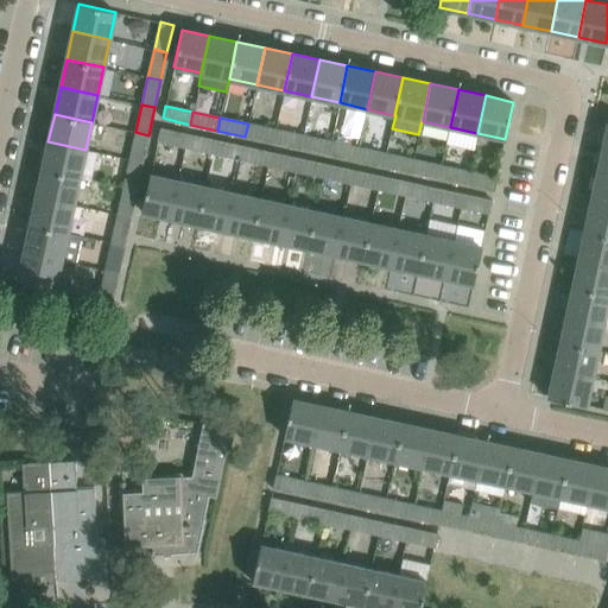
[(248,124),(245,137),(273,143),(276,130),(248,124)]
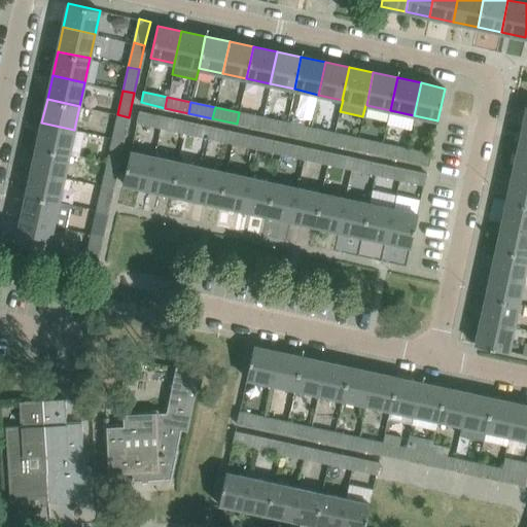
[(139,110),(136,121),(161,127),(163,115),(139,110)]
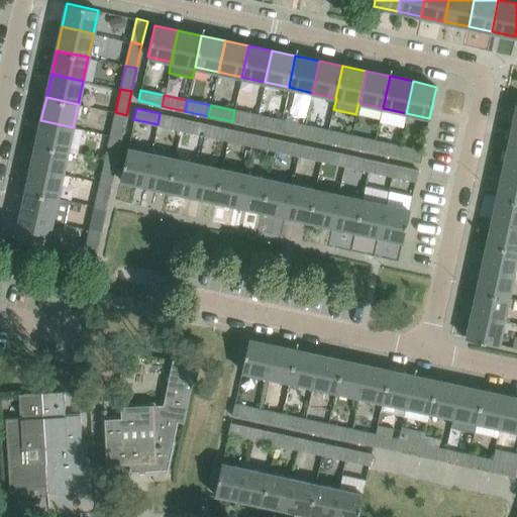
[(234,110),(232,121),(255,126),(257,115),(234,110)]
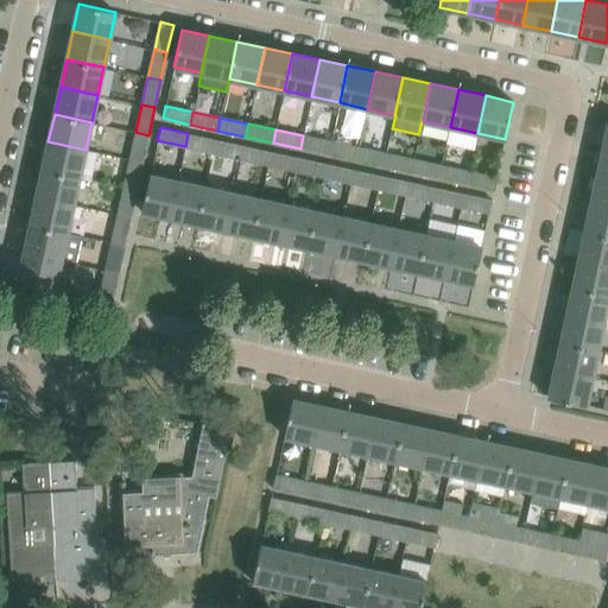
[(143,163),(149,135),(135,132),(130,160),(143,163)]
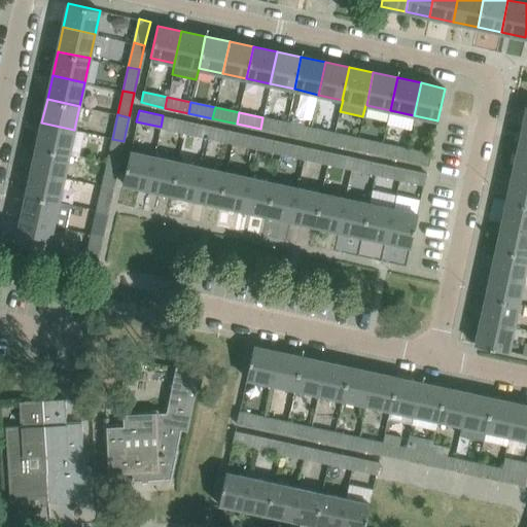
[(161,127),(184,132),(186,120),(163,115),(161,127)]
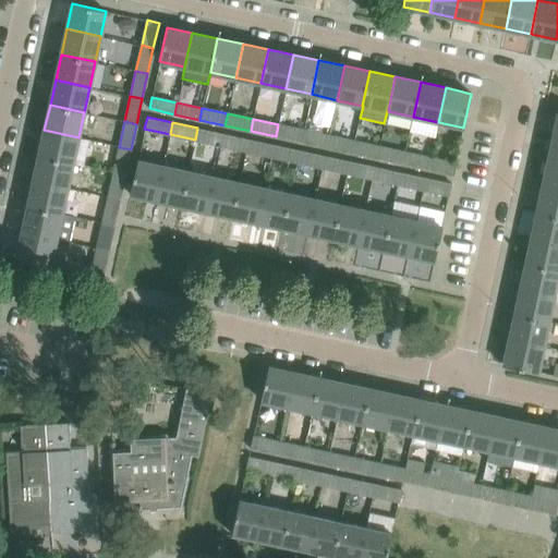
[(278,124),(276,136),(301,142),(304,130),(278,124)]
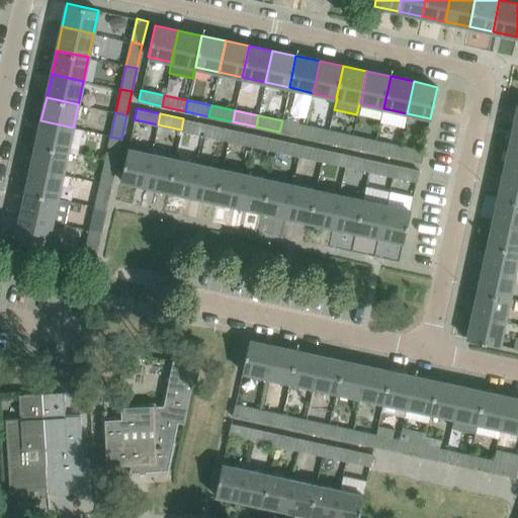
[(181,130),(204,135),(207,123),(183,118),(181,130)]
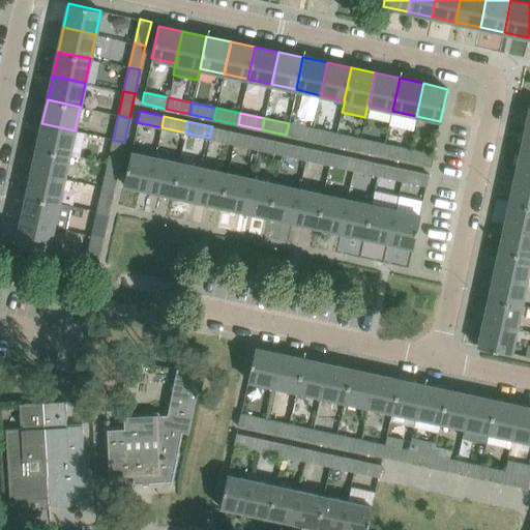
[(41,123),(36,148),(69,155),(75,130),(41,123)]
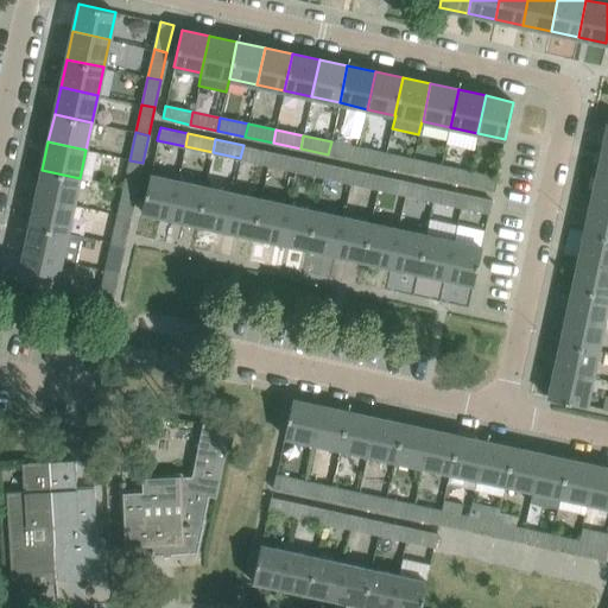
[(331,141),(328,154),(356,160),(359,147),(331,141)]
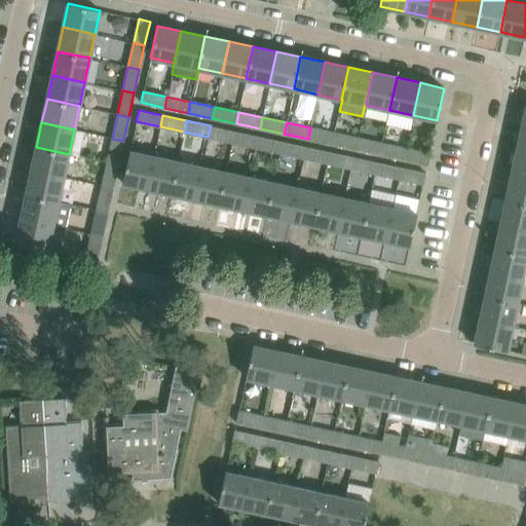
[(231,142),(234,130),(211,125),(208,137),(231,142)]
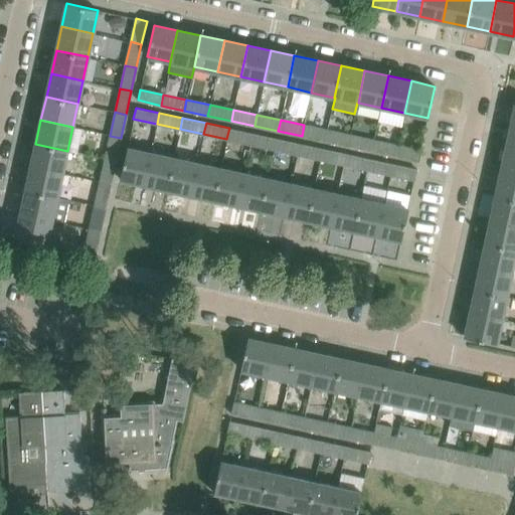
[(304,125),(302,136),(325,141),(327,130),(304,125)]
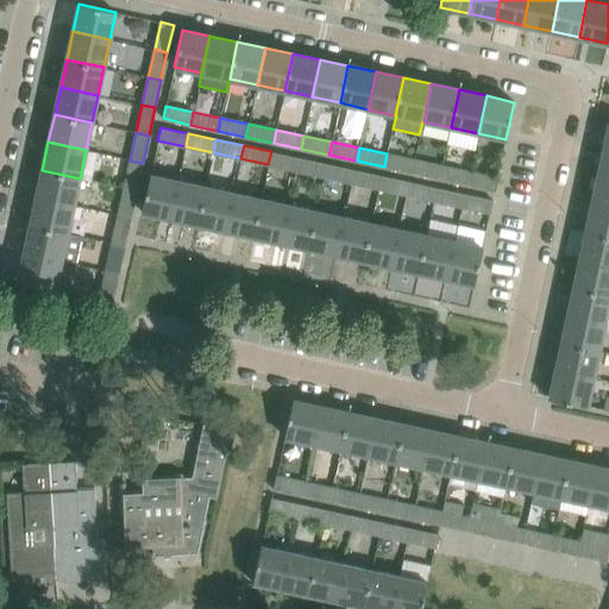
[(608,150),(603,149),(597,177),(608,179),(608,150)]
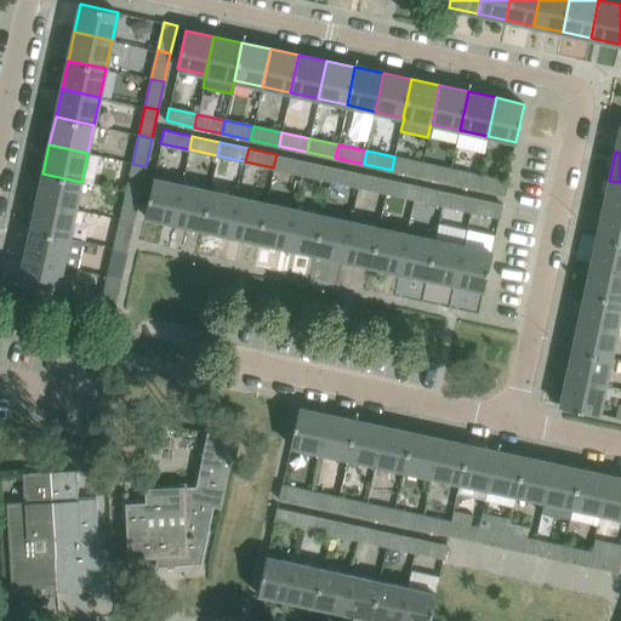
[(273,167),(302,175),(305,161),(277,154),(273,167)]
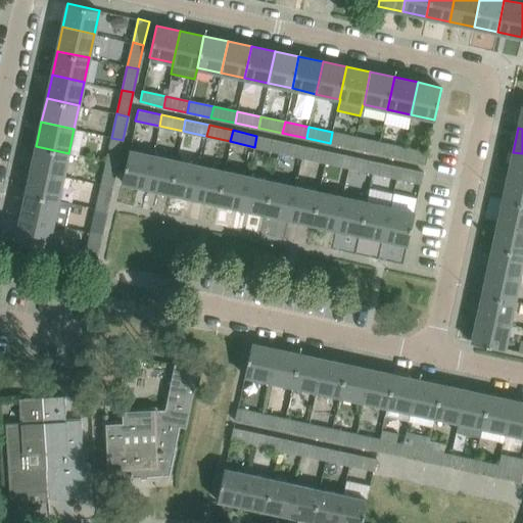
[(332,132),(330,143),(353,148),(355,137),(332,132)]
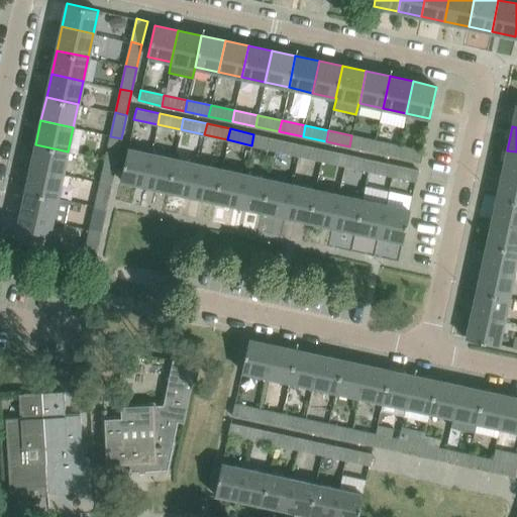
[(275,150),(277,139),(253,134),(251,145),(275,150)]
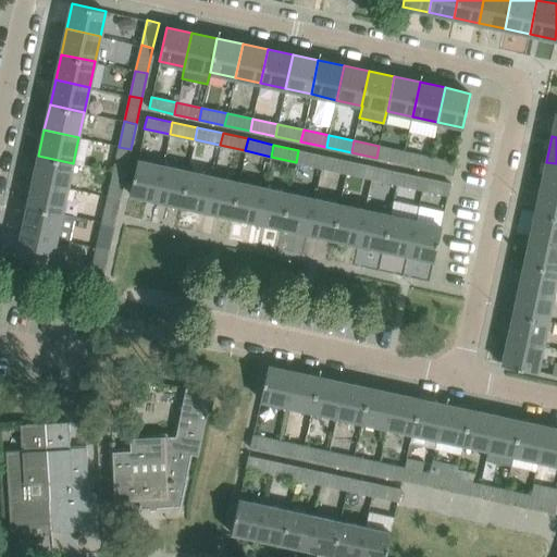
[(379,146),(376,158),(401,163),(405,151),(379,146)]
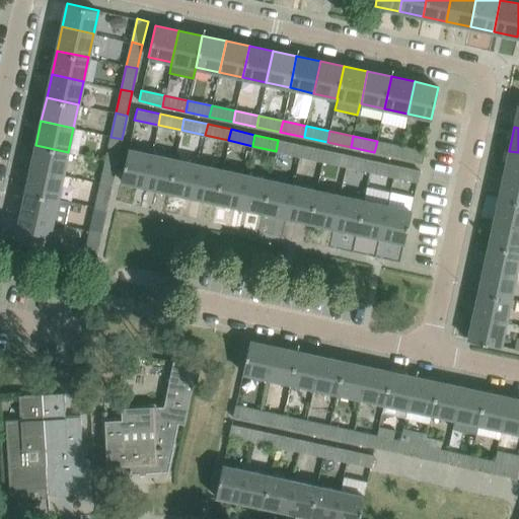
[(110,137),(105,160),(117,162),(122,139),(110,137)]
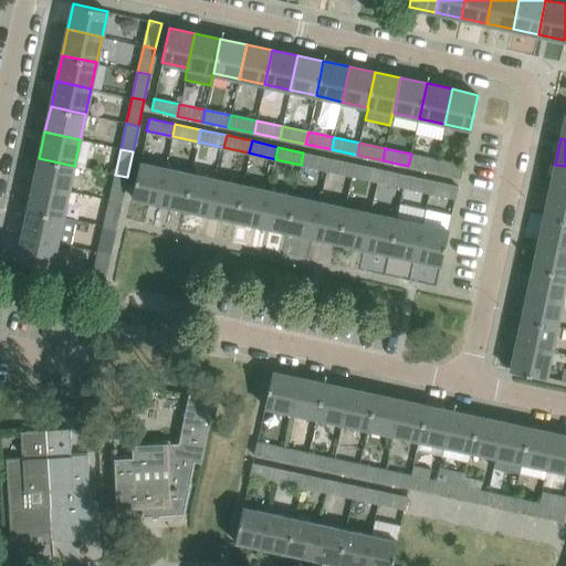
[(301,165),(326,170),(329,158),(303,153),(301,165)]
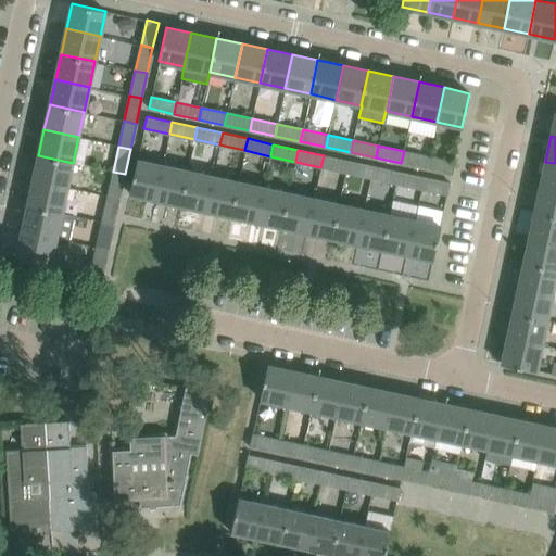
[(404,151),(401,163),(427,168),(429,156),(404,151)]
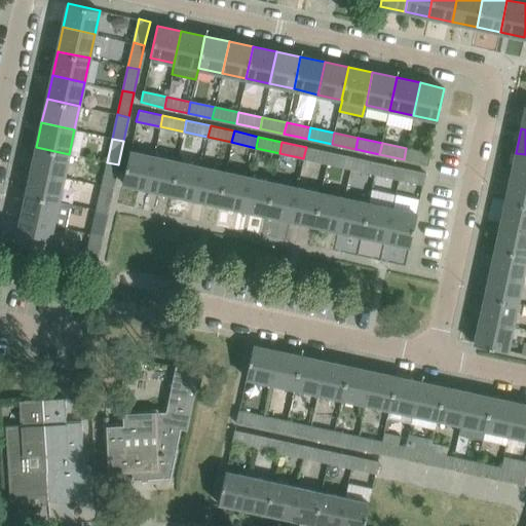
[(36,147),(31,171),(64,178),(69,154),(36,147)]
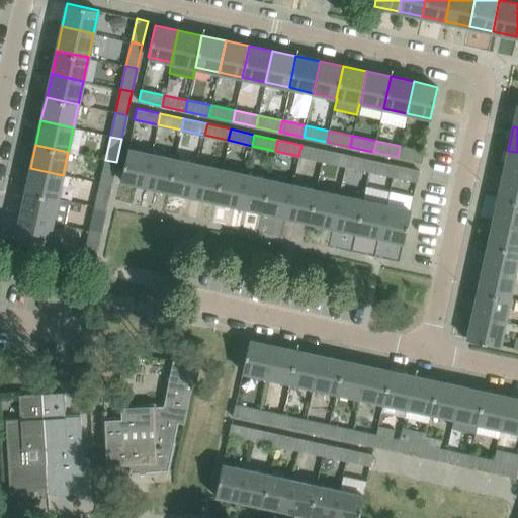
[(298,156),(323,161),(325,150),(301,145),(298,156)]
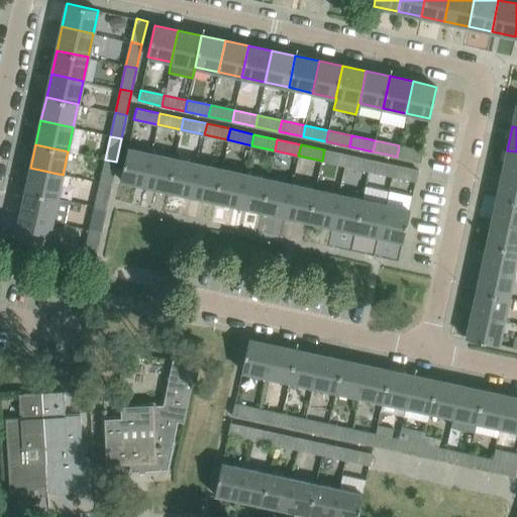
[(420,162),(422,150),(399,145),(397,157),(420,162)]
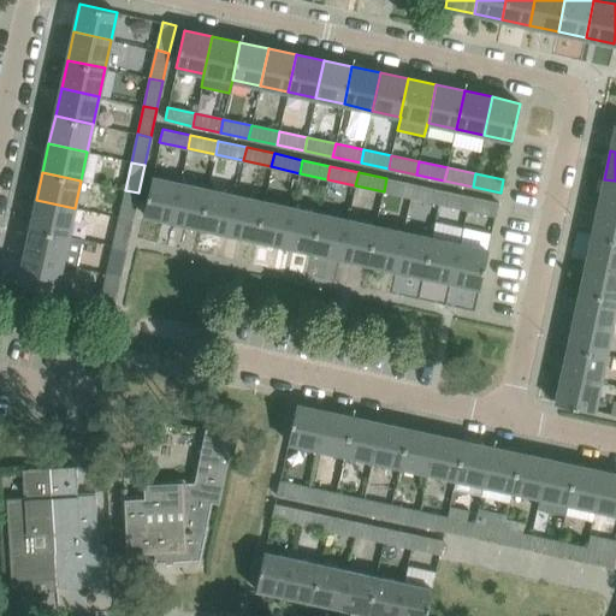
[(143,214),(172,220),(179,183),(152,177),(143,214)]
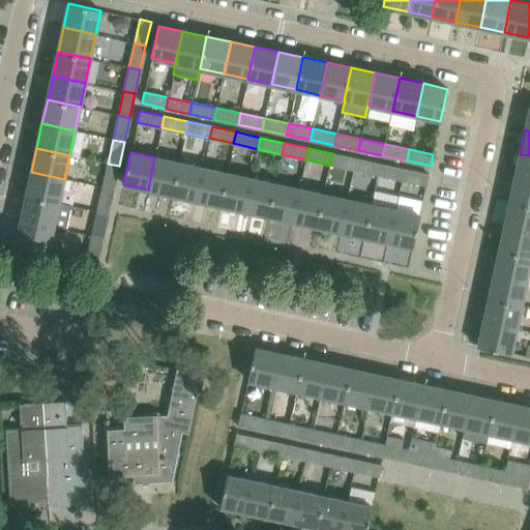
[(330,165),(354,170),(356,158),(332,153),(330,165)]
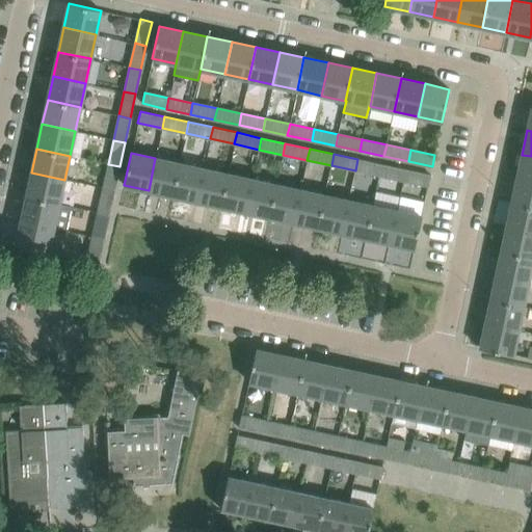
[(531,156),(522,155),(516,179),(531,182),(531,156)]
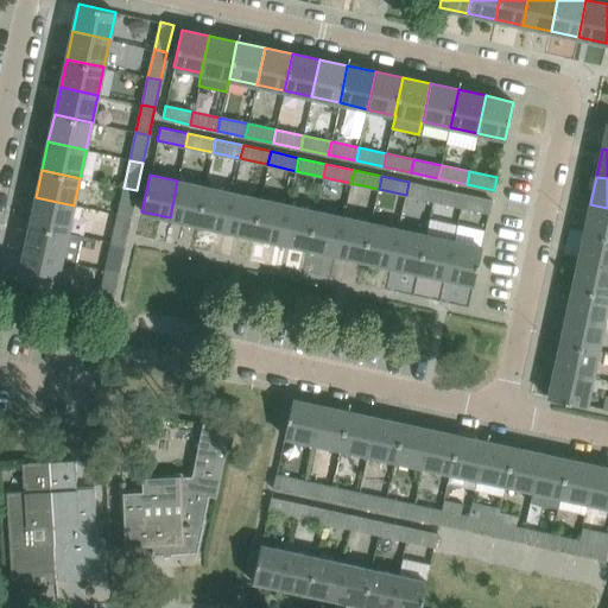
[(206,187),(177,181),(170,217),(197,223),(206,187)]
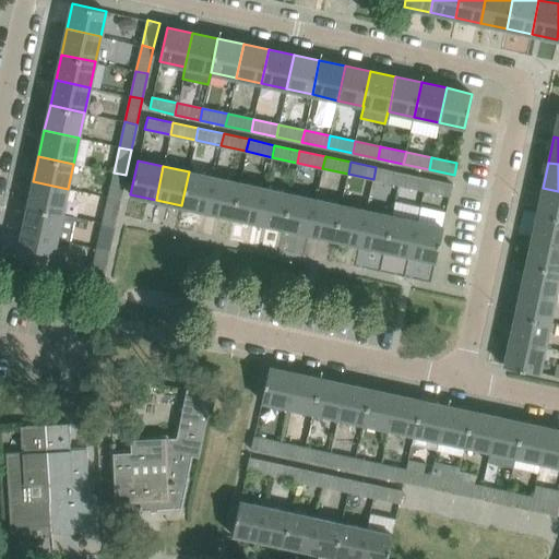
[(399,185),(402,173),(376,167),(373,179),(399,185)]
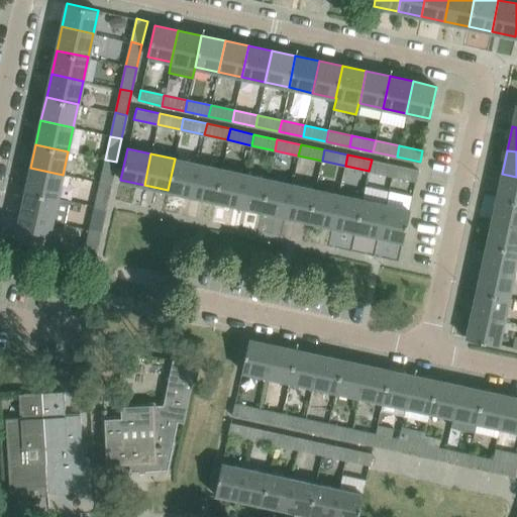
[(168,190),(191,196),(198,164),(175,159),(168,190)]
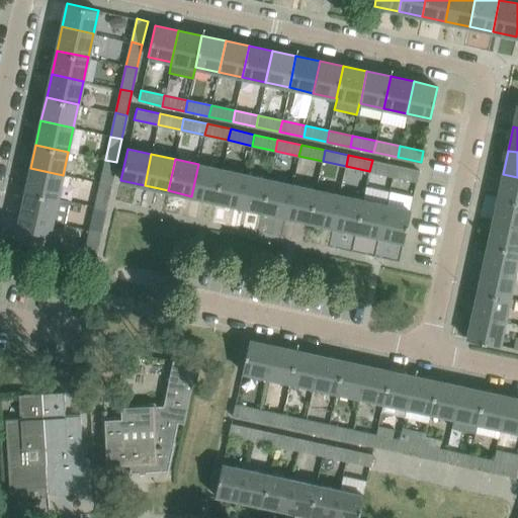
[(105,160),(100,183),(111,185),(116,162),(105,160)]
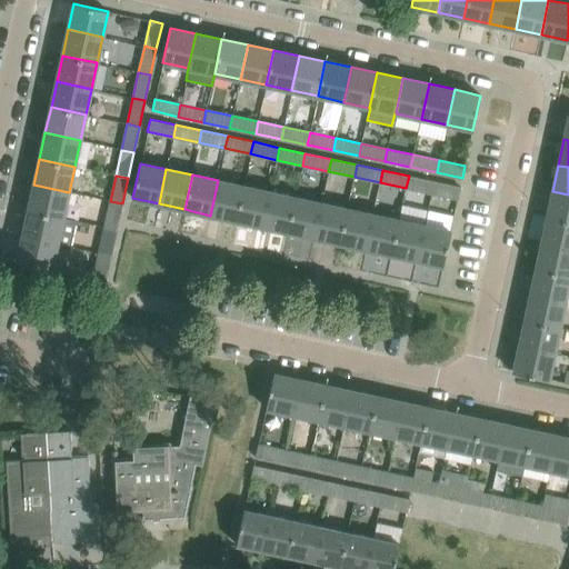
[(406,188),(431,193),(435,181),(409,176),(406,188)]
